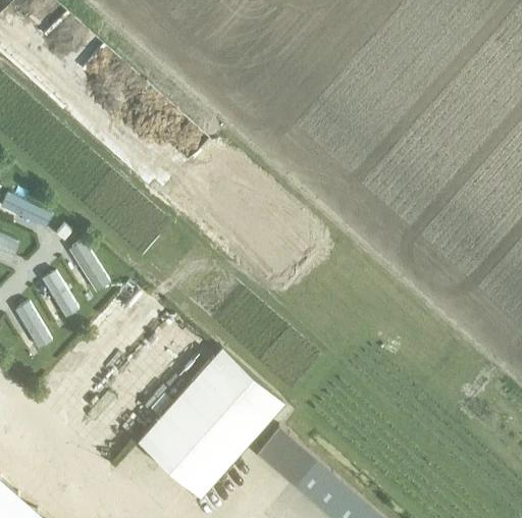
[(7,190),(0,206),(47,226),(54,210),(7,190)]
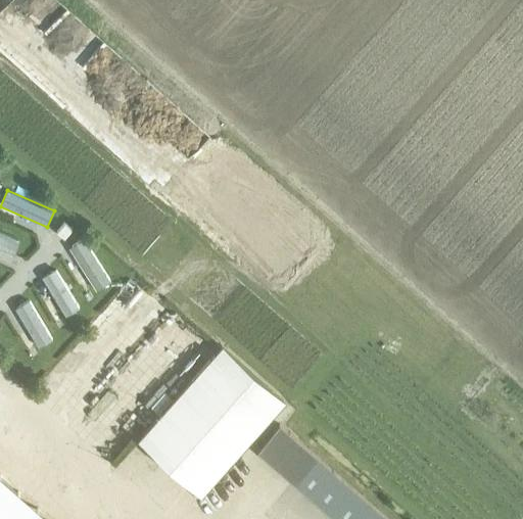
[(0,230),(0,248),(15,255),(21,240),(0,230)]
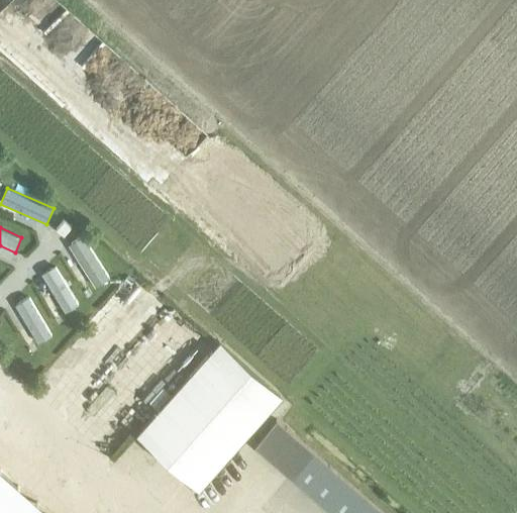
[(94,288),(110,279),(86,235),(70,243),(94,288)]
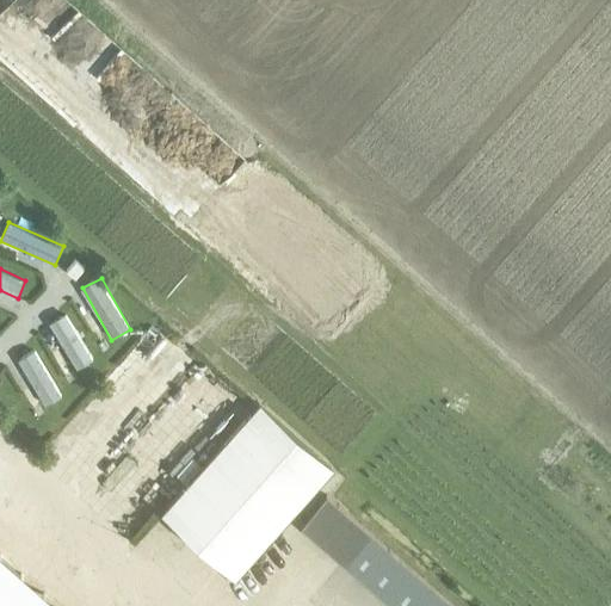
[(66,314),(49,325),(79,370),(96,359),(66,314)]
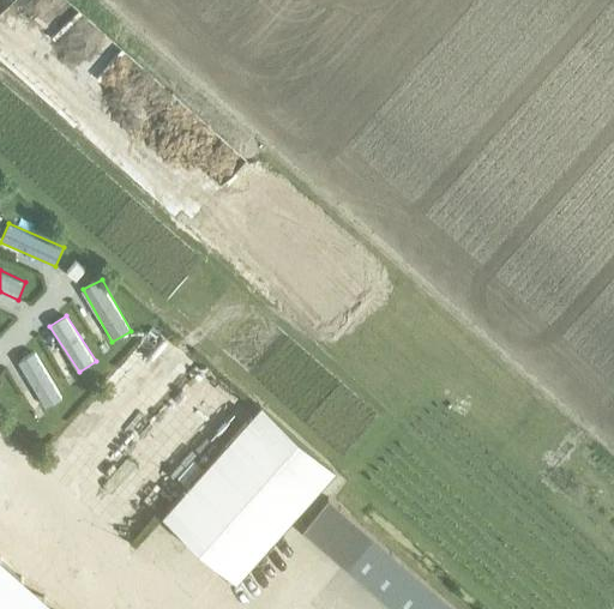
[(46,409),(64,398),(36,351),(18,362),(46,409)]
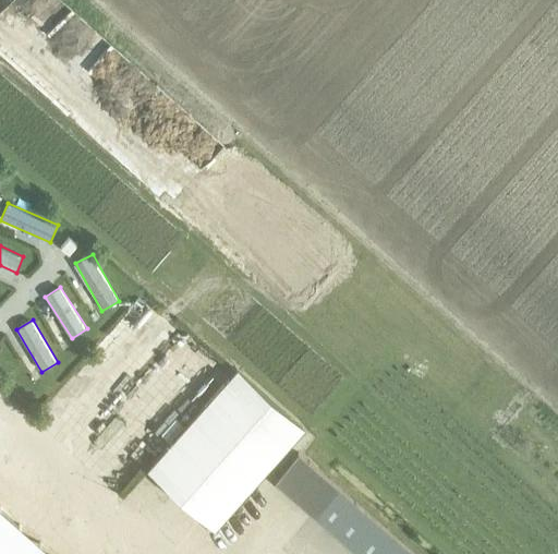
[(215,533),(302,434),(235,375),(148,476),(215,533)]
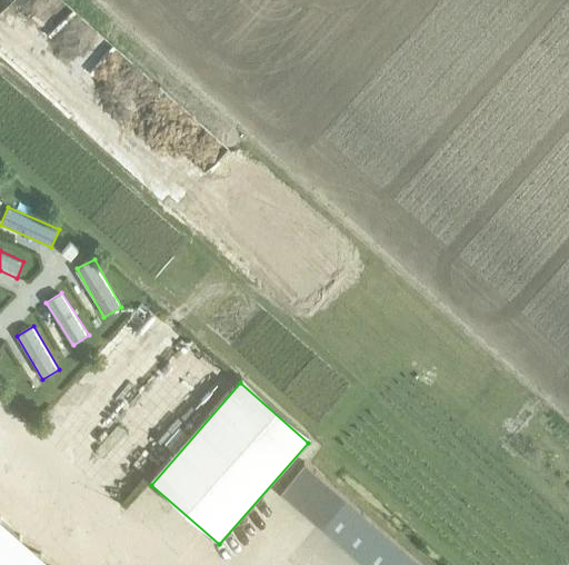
[(416,564),(303,466),(280,493),(361,564),(416,564)]
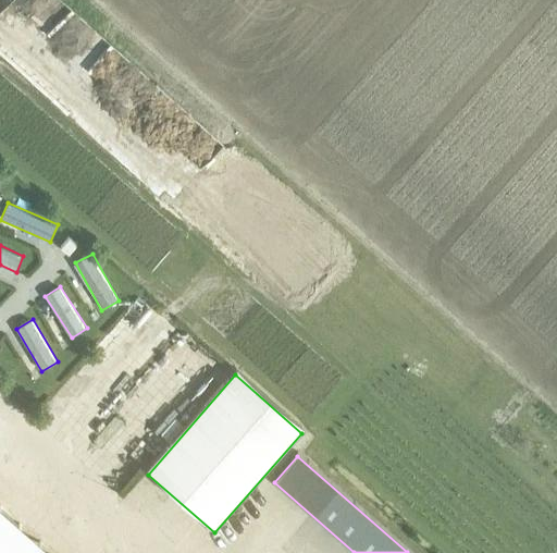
[(48,552),(0,510),(0,552),(48,552)]
